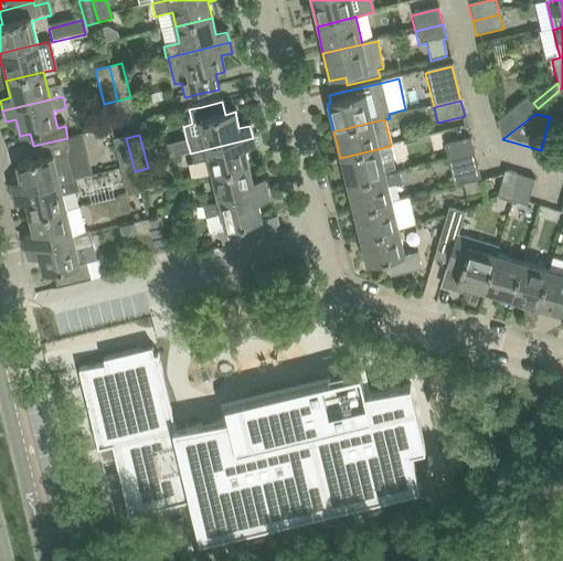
[(9,184),(12,194),(75,180),(68,155),(72,155),(67,138),(33,146),(36,159),(16,165),(20,181),(9,184)]
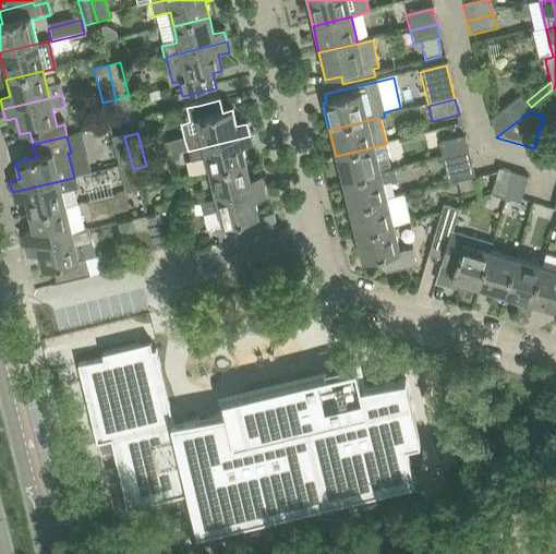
[(133,169),(124,136),(112,140),(125,194),(137,191),(133,169)]
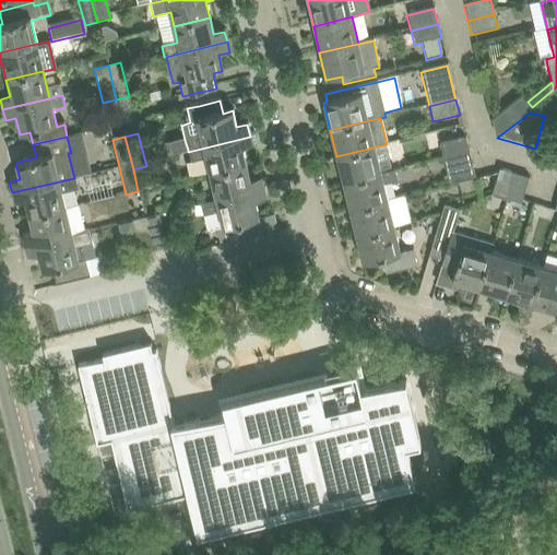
[(250,137),(188,152),(190,163),(206,160),(210,174),(246,166),(241,149),(252,145),(250,137)]
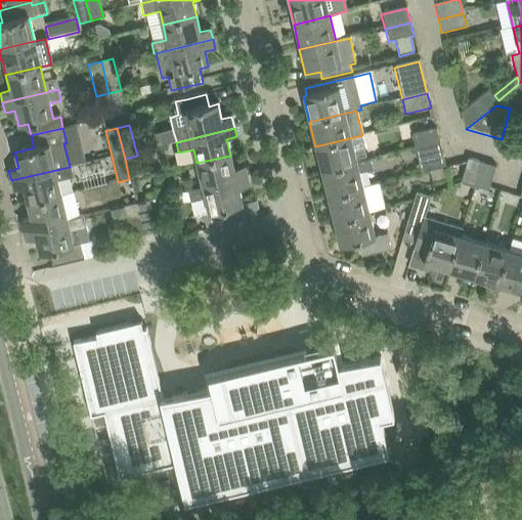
[(412,136),(416,149),(440,143),(436,130),(412,136)]
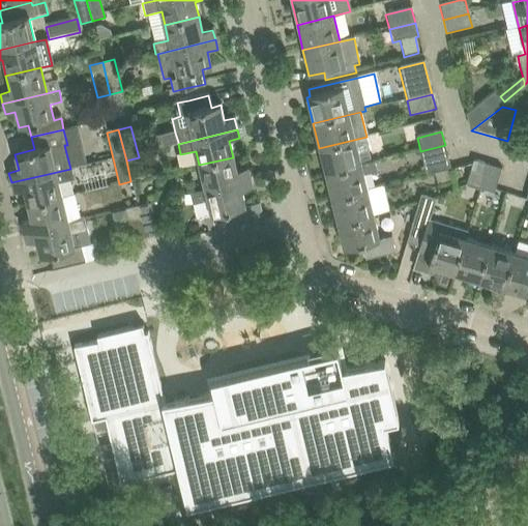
[(175,133),(159,137),(162,146),(178,142),(175,133)]
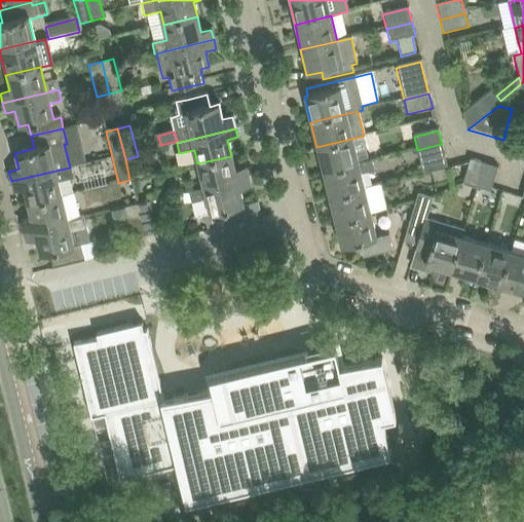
[(316,147),(323,173),(359,163),(370,161),(364,136),(316,147)]
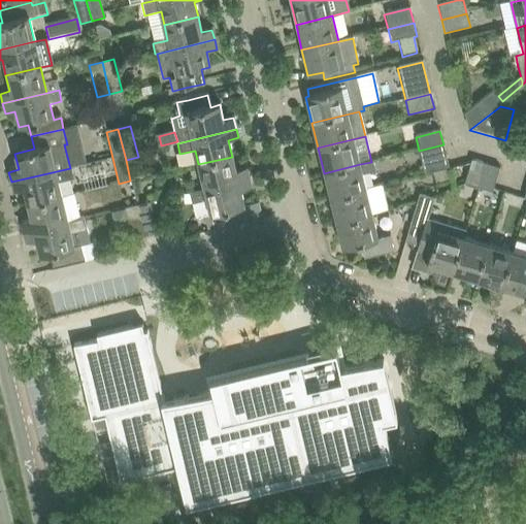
[(444,144),(419,151),(422,164),(447,158),(444,144)]
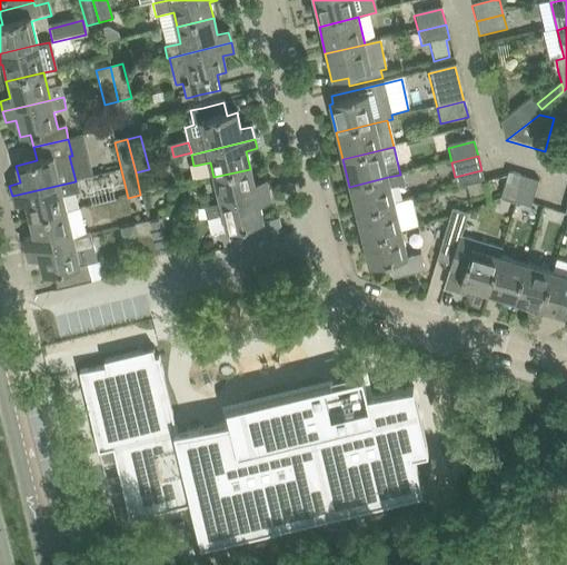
[(214,177),(221,206),(268,195),(265,184),(255,187),(250,169),(214,177)]
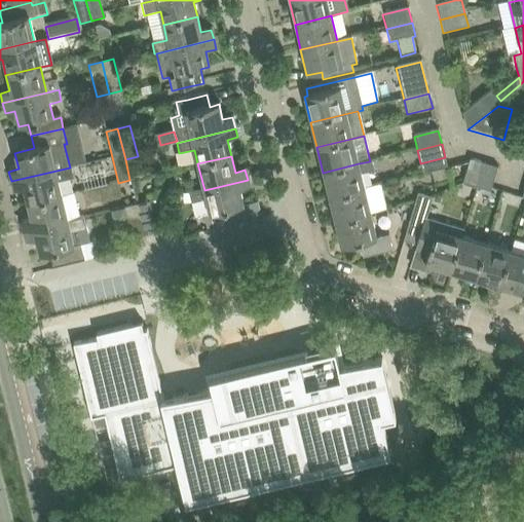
[(462,184),(476,188),(483,164),(470,160),(462,184)]
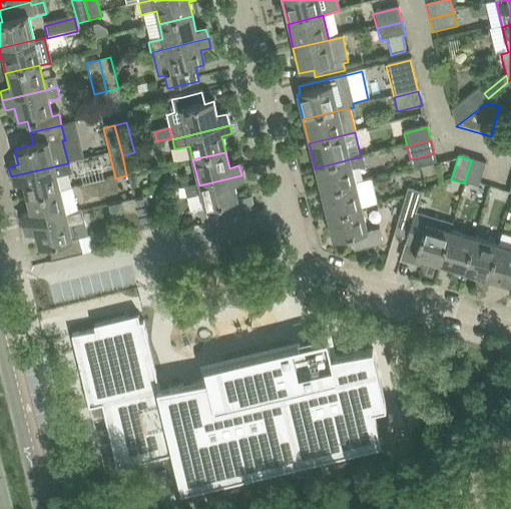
[(315,168),(321,192),(356,184),(353,171),(364,168),(361,157),(350,159),(315,168)]
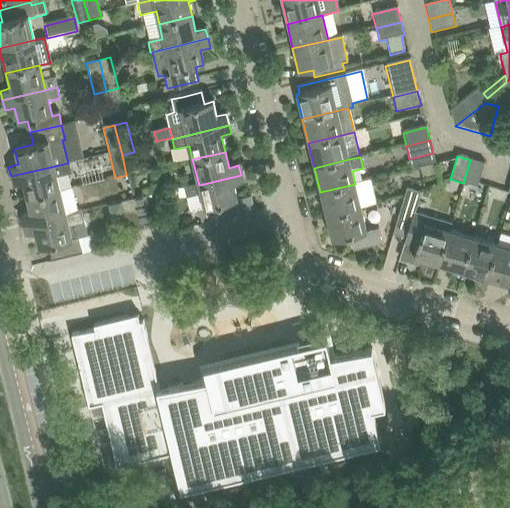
[(470,160),(463,183),(477,188),(484,165),(470,160)]
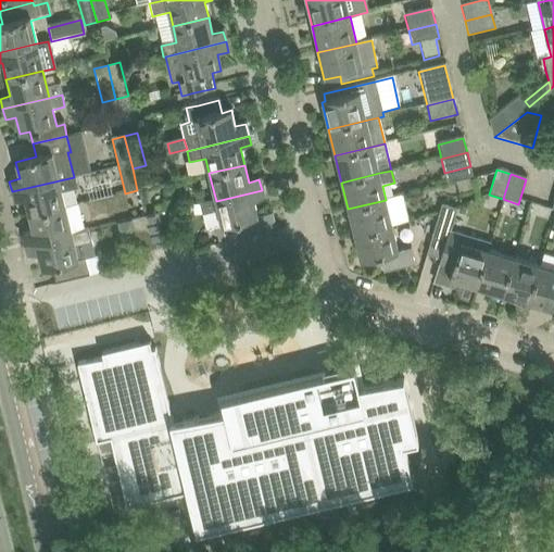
[(25,200),(28,216),(65,208),(62,193),(77,190),(74,177),(12,191),(14,202),(25,200)]
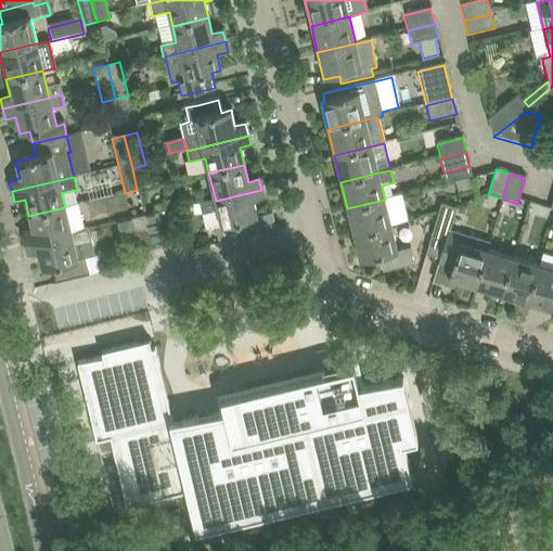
[(261,190),(216,201),(198,204),(205,230),(215,228),(218,242),(251,233),(247,221),(257,219),(253,203),(264,200),(261,190)]
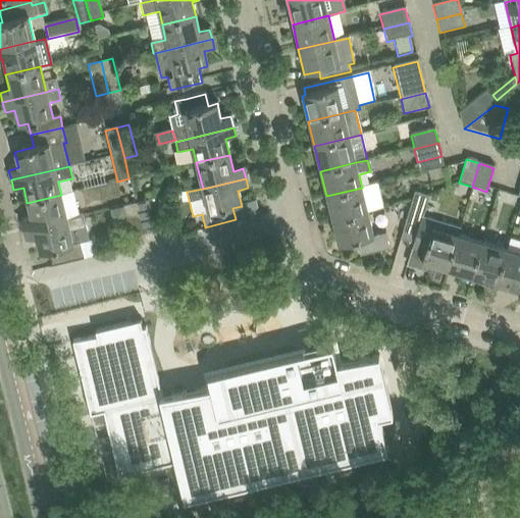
[(326,196),(331,221),(368,212),(362,188),(326,196)]
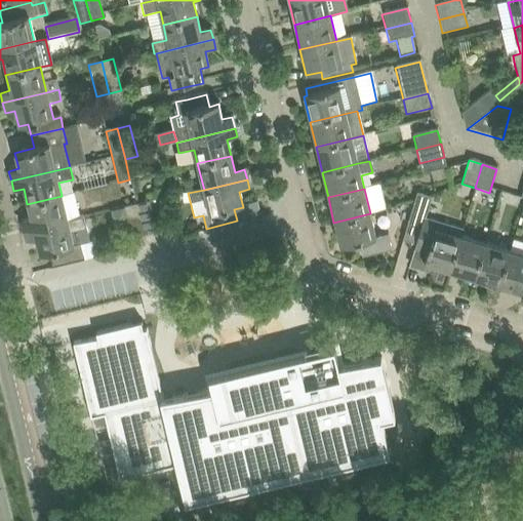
[(407,227),(419,230),(420,229),(424,218),(430,199),(416,195),(407,227)]
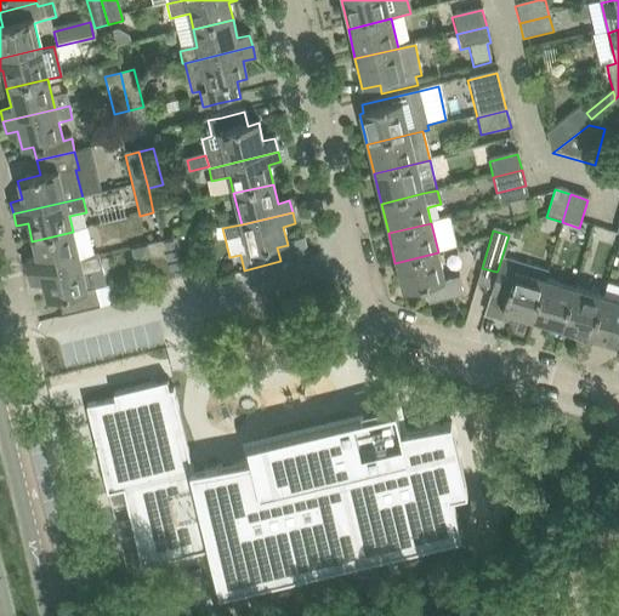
[(24,263),(27,274),(80,262),(73,232),(32,241),(37,260),(24,263)]
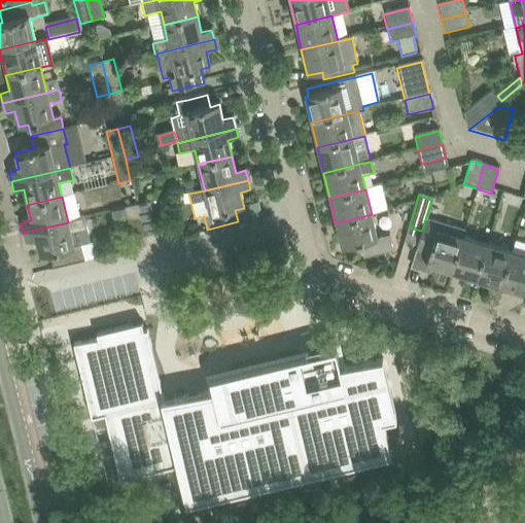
[(163,201),(150,204),(154,218),(167,215),(163,201)]
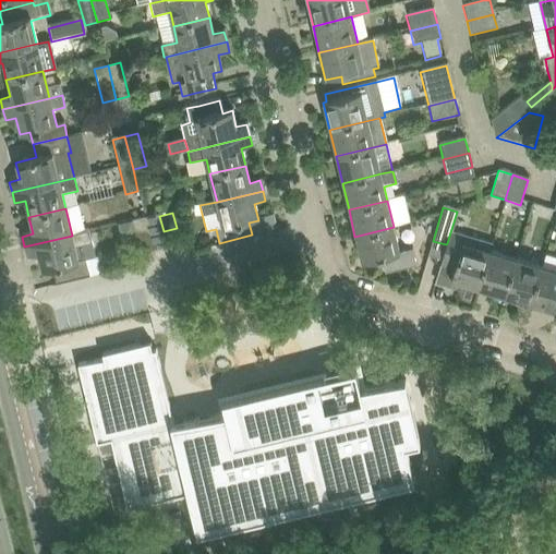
[(157,215),(144,218),(153,252),(166,249),(157,215)]
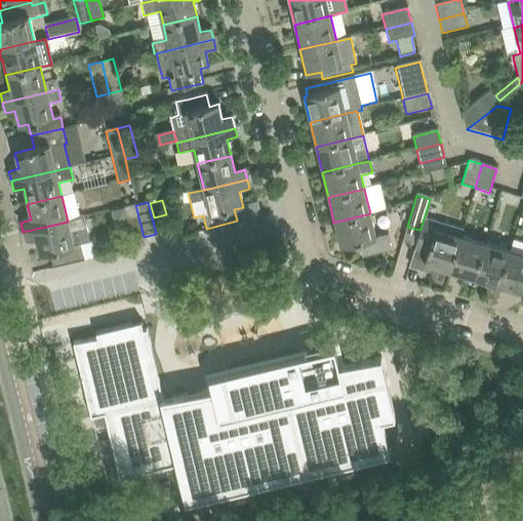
[(144,237),(135,205),(123,208),(131,239),(144,237)]
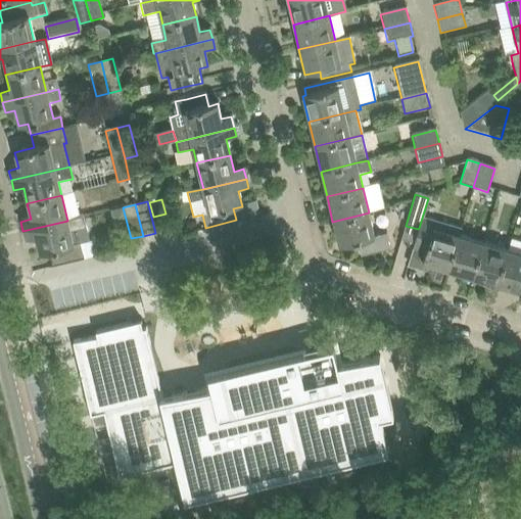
[(369,213),(332,222),(339,247),(358,242),(361,256),(389,249),(386,234),(374,237),(369,213)]
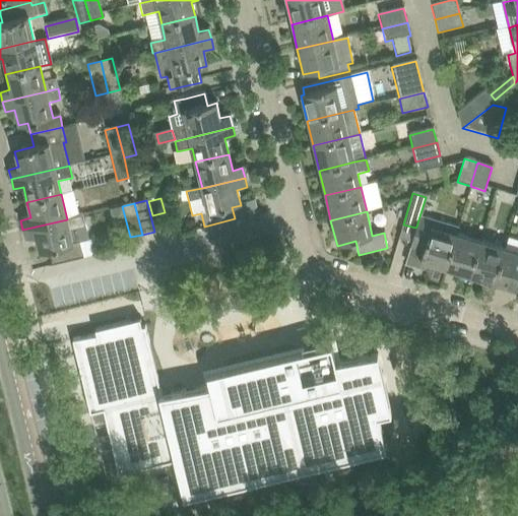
[(67,219),(22,230),(25,240),(36,238),(40,253),(48,251),(51,261),(51,264),(63,261),(82,256),(79,244),(87,242),(84,228),(81,216),(67,219)]
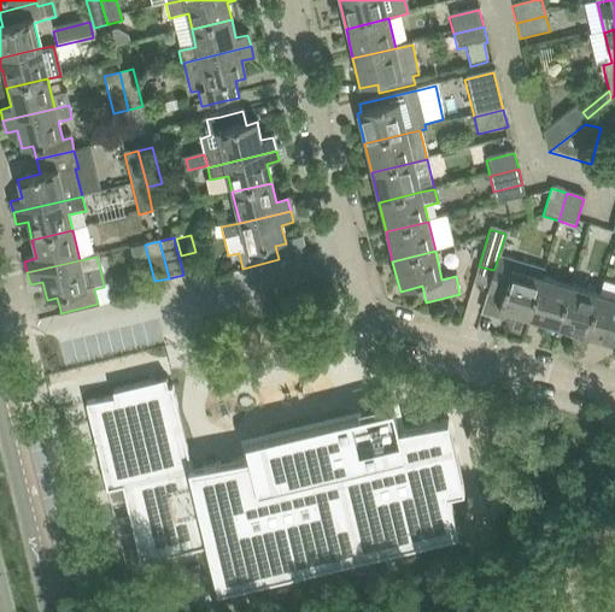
[(488,290),(487,294),(502,299),(499,310),(498,312),(508,315),(528,321),(532,310),(542,278),(543,271),(498,258),(493,270),(488,290)]
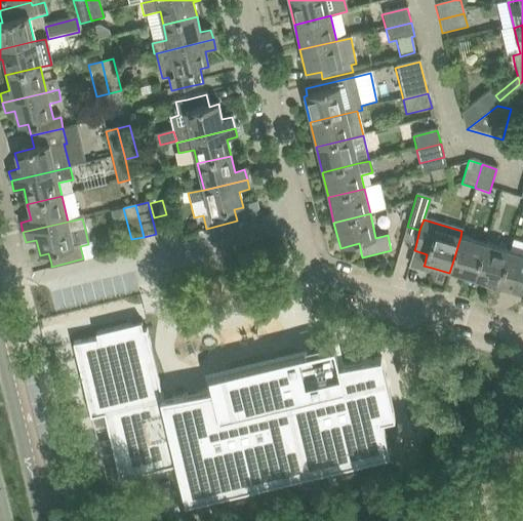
[(449,273),(474,280),(485,244),(460,237),(449,273)]
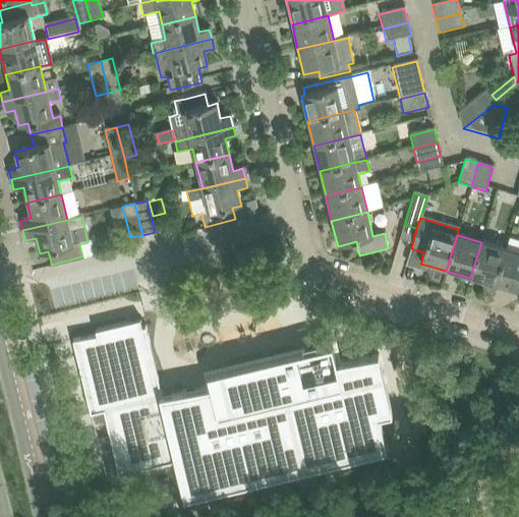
[(470,278),(495,285),(506,249),(481,242),(470,278)]
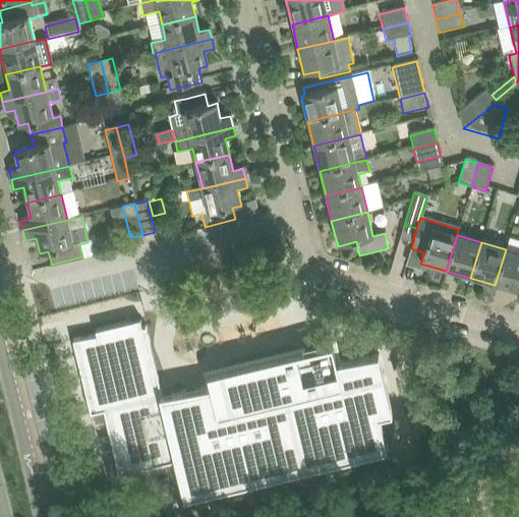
[(495,285),(518,293),(518,292),(518,253),(506,249),(495,285)]
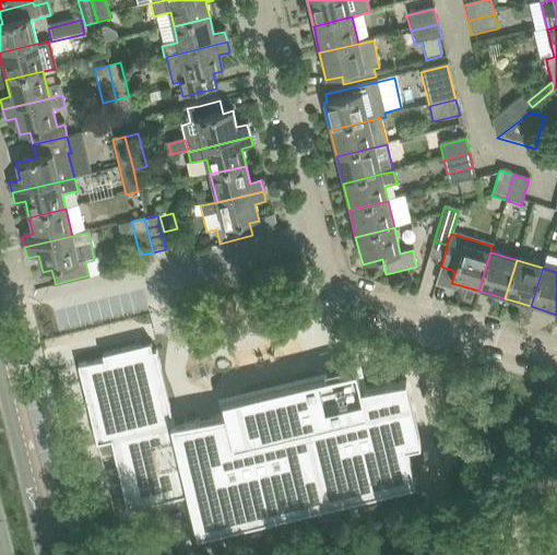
[(104,362),(78,367),(96,446),(110,443),(127,511),(188,497),(198,538),(415,485),(406,449),(421,446),(405,384),(362,391),(356,372),(223,403),(226,416),(174,426),(155,353),(152,353),(150,345),(102,356),(104,362)]
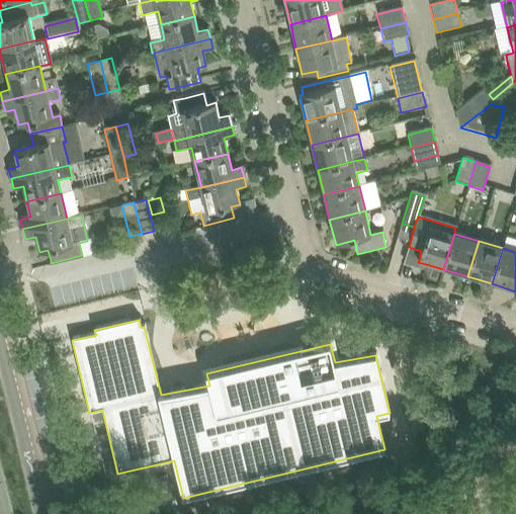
[(425,407),(420,423),(429,426),(434,410),(425,407)]
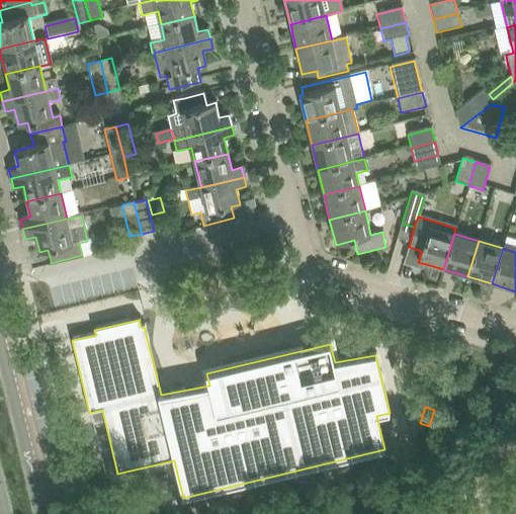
[(410,456),(406,467),(414,470),(418,458),(410,456)]
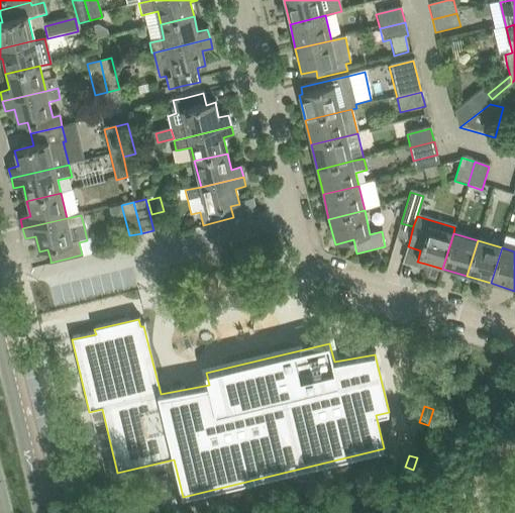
[(197,495),(183,498),(185,506),(199,503),(197,495)]
